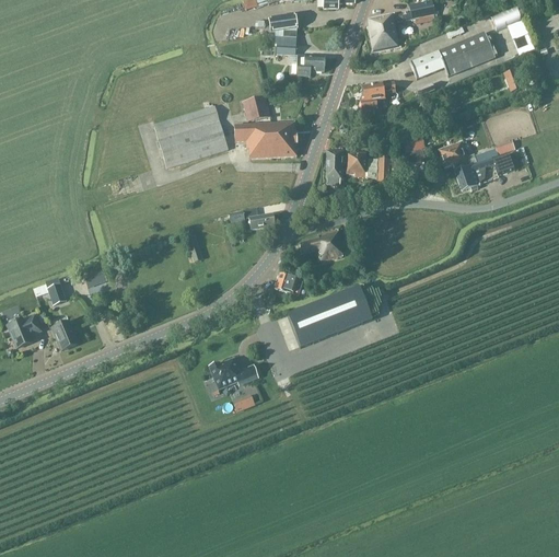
[(433,0),(410,4),(410,8),(406,9),(407,15),(411,14),(412,19),(435,13),(433,0)]
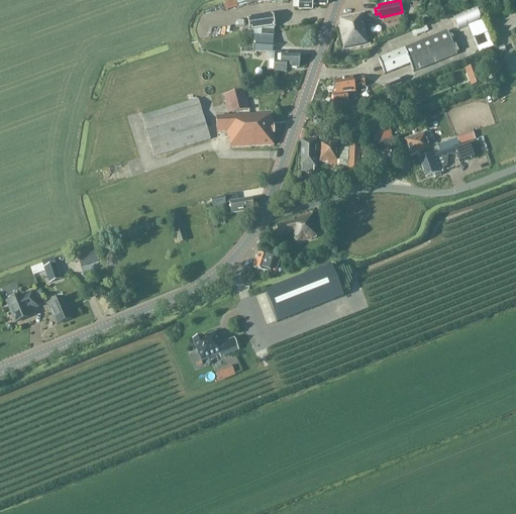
[(454,14),(458,26),(482,16),(477,5),(454,14)]
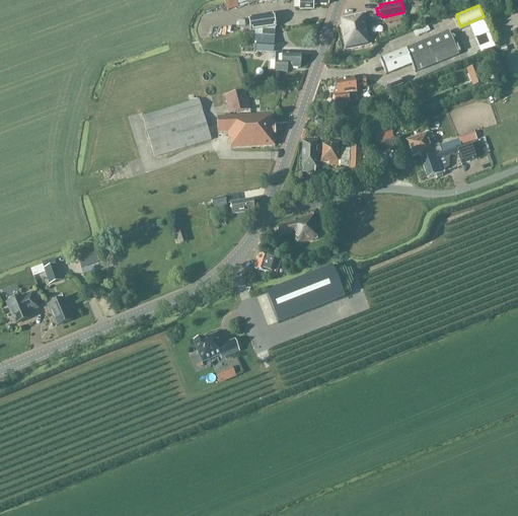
[(345,48),(373,42),(367,11),(341,16),(342,24),(340,25),(345,48)]
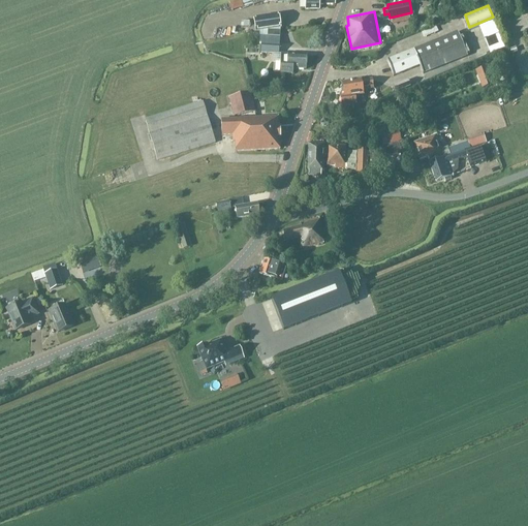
[(279,13),(255,17),(256,28),(281,25),(279,13)]
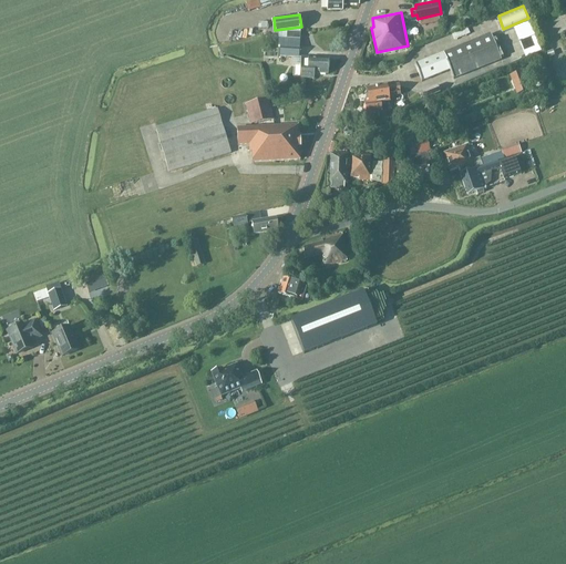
[(514,26),(526,55),(542,49),(530,20),(514,26)]
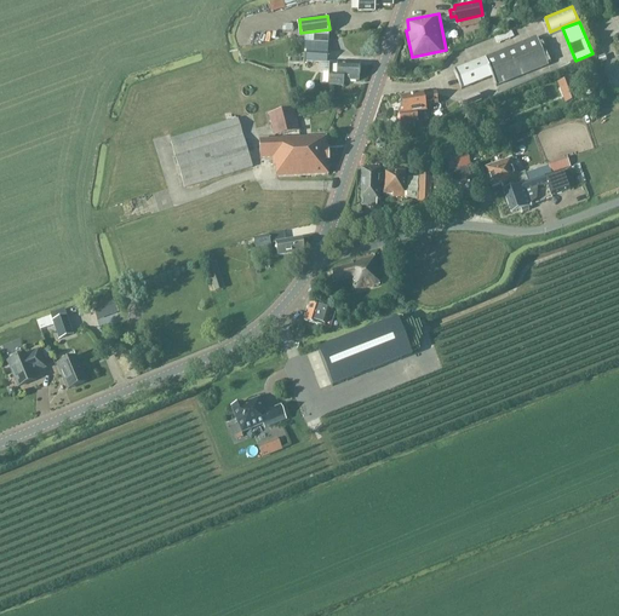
[(532,70),(549,63),(537,34),(471,61),(454,68),(463,87),(492,74),(497,85),(505,81),(532,70)]
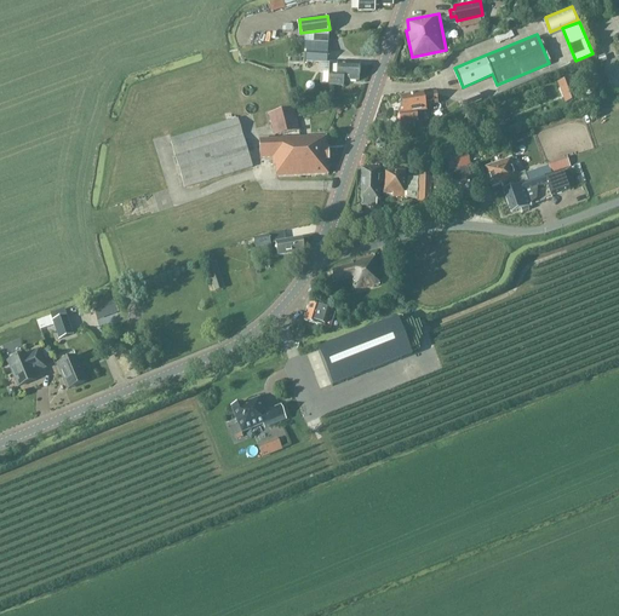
[(308,59),(326,61),(327,61),(328,41),(309,40),(308,59)]
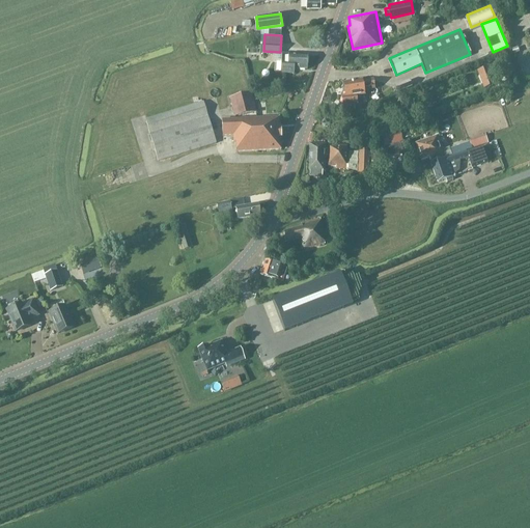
[(295,67),(307,67),(308,53),(282,51),(282,72),(295,72),(295,67)]
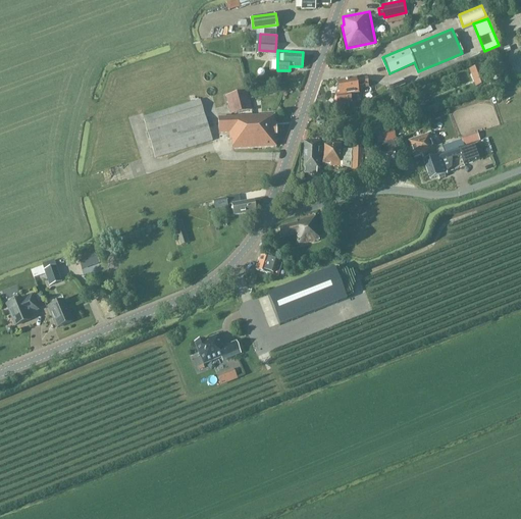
[(480,64),(469,68),(475,86),(486,82),(480,64)]
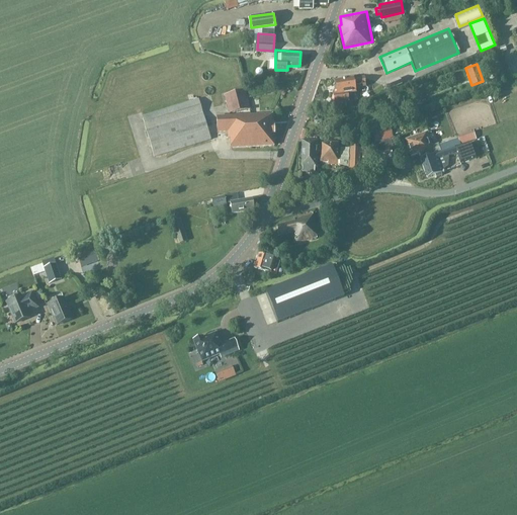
[(365,84),(364,76),(353,77),(353,76),(336,79),(338,92),(336,92),(335,94),(335,99),(337,100),(348,98),(347,91),(356,90),(355,85),(365,84)]
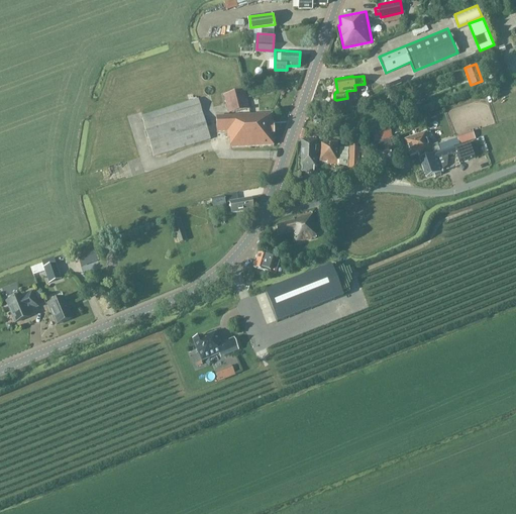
[(385,82),(386,83),(384,83),(386,87),(387,86),(388,88),(402,82),(399,76),(385,82)]
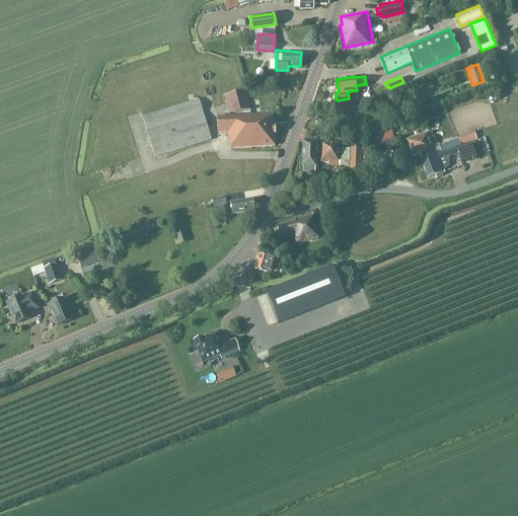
[(226,93),(227,102),(230,115),(218,115),(219,131),(228,131),(229,137),(231,137),(231,146),(276,144),(274,112),(252,113),(246,88),(243,89),(242,79),(235,81),(237,90),(226,93)]
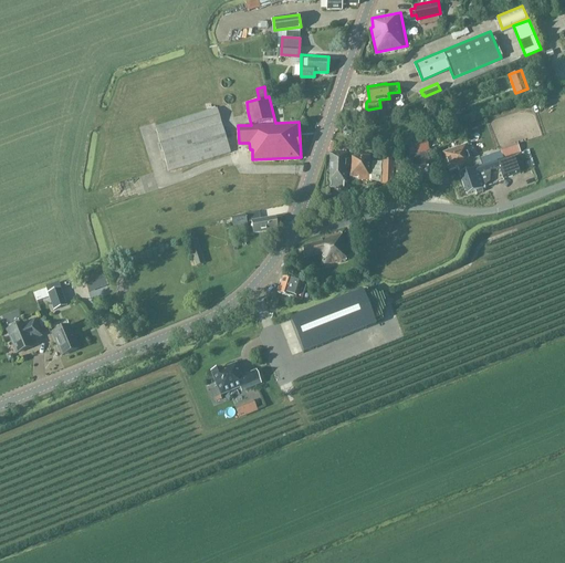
[(218,106),(156,125),(169,169),(231,150),(218,106)]
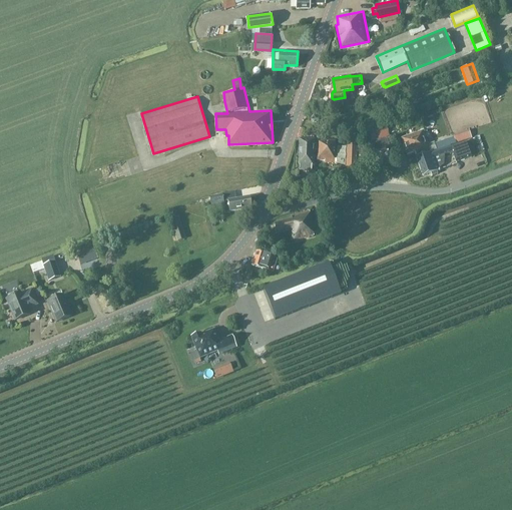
[(372,139),(387,135),(385,125),(369,129),(372,139)]
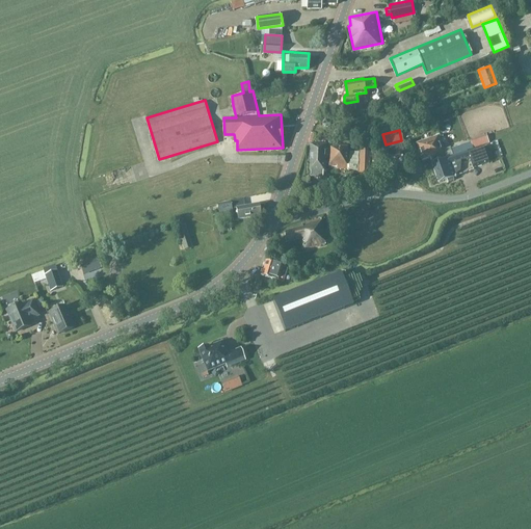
[(489,140),(487,134),(479,136),(469,140),(451,146),(445,148),(440,133),(422,139),(417,141),(423,159),(430,157),(432,161),(489,140)]
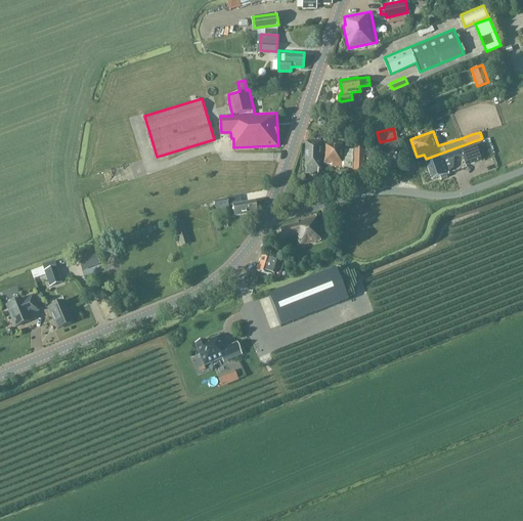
[(399,149),(396,137),(380,142),(383,154),(399,149)]
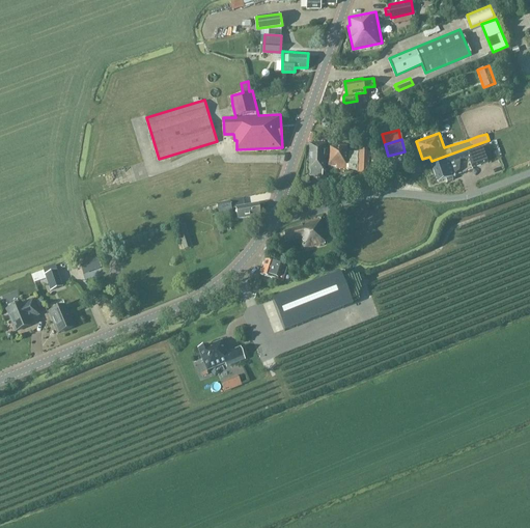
[(328,161),(329,143),(327,143),(327,142),(309,141),(308,163),(308,169),(326,171),(326,161),(328,161)]
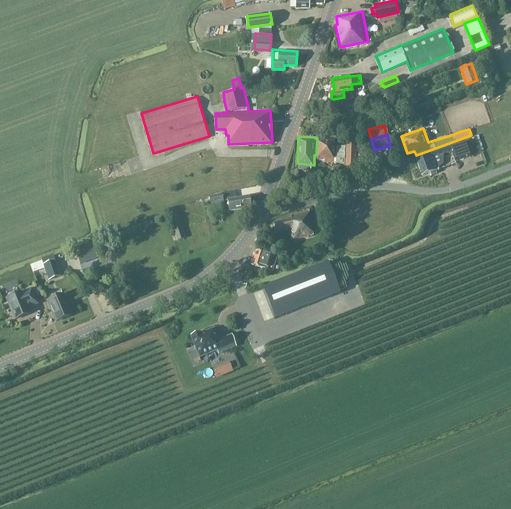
[(316,155),(316,158),(325,158),(325,161),(336,161),(337,144),(335,144),(335,138),(317,137),(317,138),(316,155)]
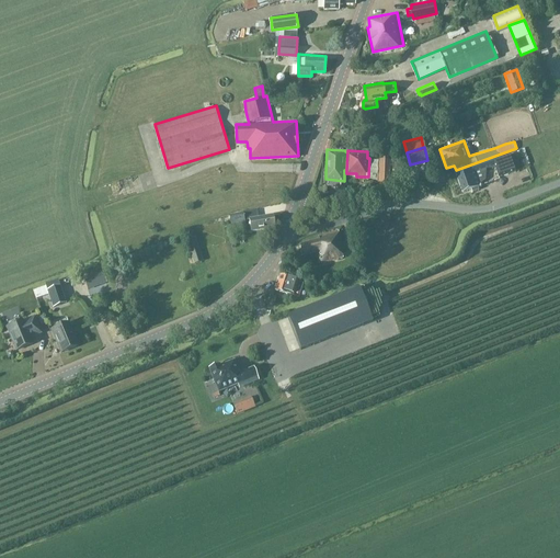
[(511,152),(494,159),(495,163),(500,174),(516,169),(511,152)]
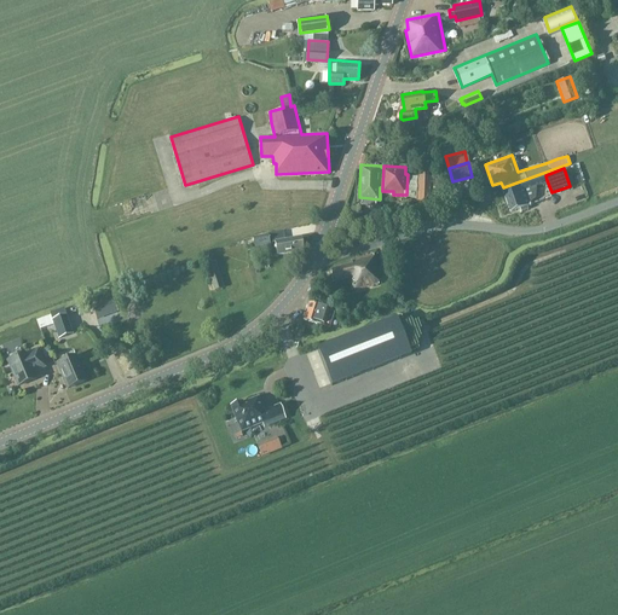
[(531,201),(526,186),(547,180),(546,175),(544,173),(503,187),(510,209),(518,207),(519,210),(529,206),(527,203),(531,201)]
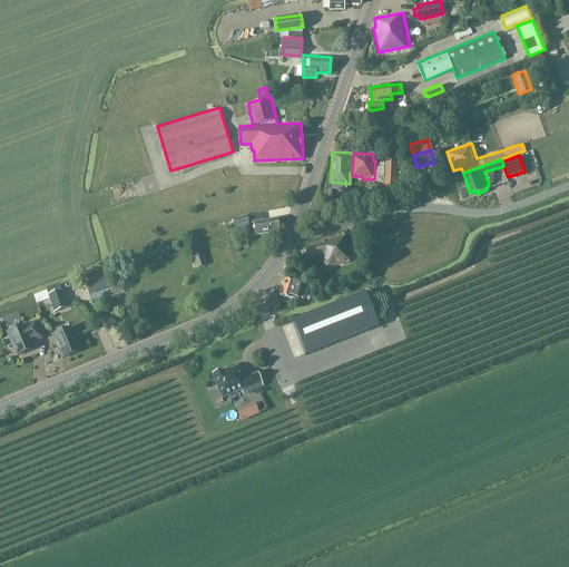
[(262,211),(261,211),(234,216),(235,224),(236,230),(251,226),(249,222),(254,221),(256,232),(281,227),(278,216),(263,218),(262,211)]
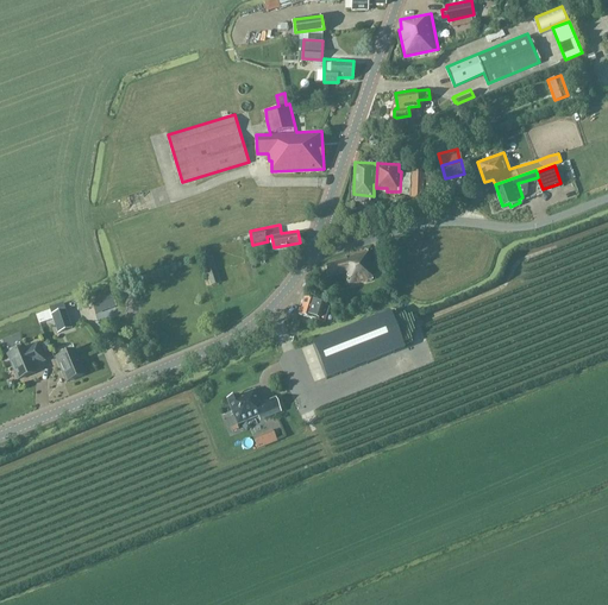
[(371,269),(374,269),(368,247),(346,253),(348,257),(325,263),(328,277),(345,272),(349,284),(374,278),(371,269)]
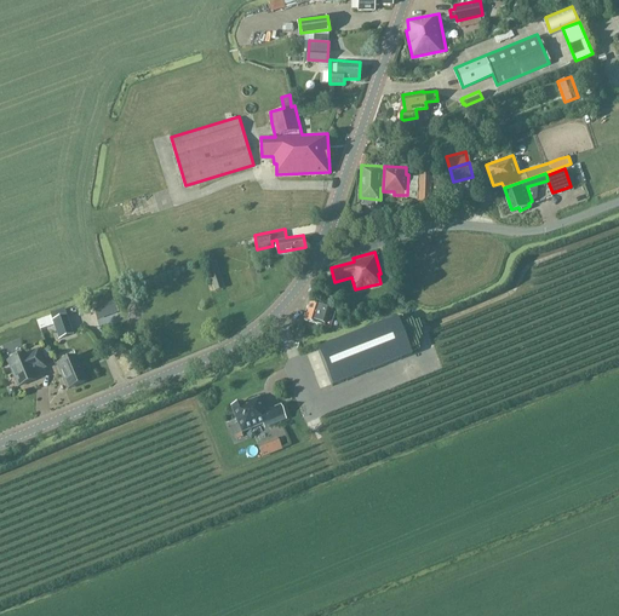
[(93,304),(97,317),(118,310),(114,297),(93,304)]
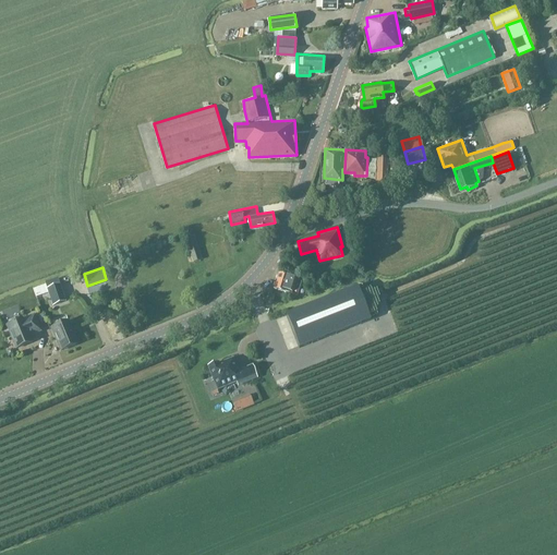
[(279,270),(275,286),(293,291),(298,292),(303,278),(299,276),(279,270)]
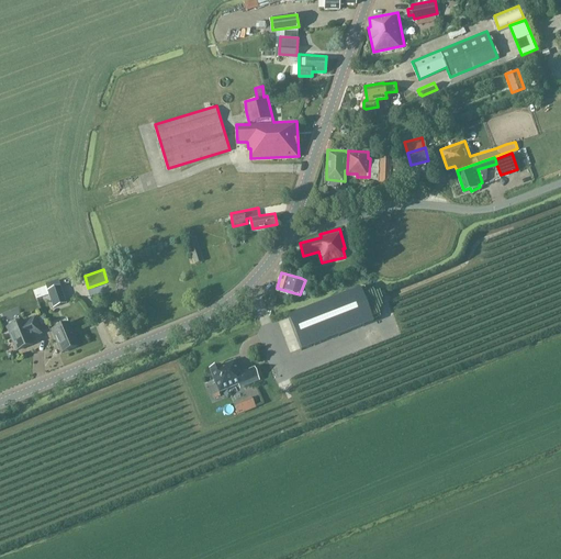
[(59,279),(46,283),(49,288),(60,284),(59,279)]
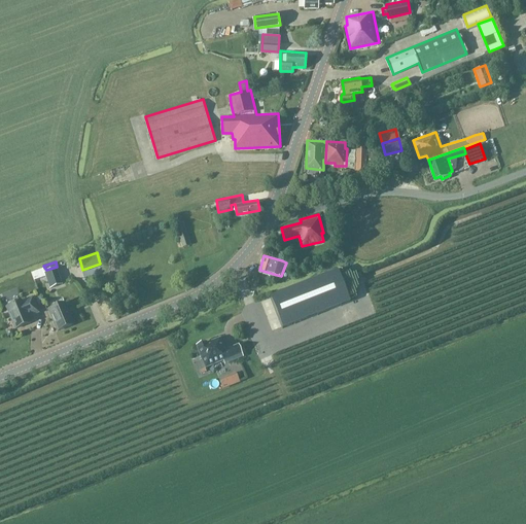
[(63,282),(57,267),(46,270),(50,286),(63,282)]
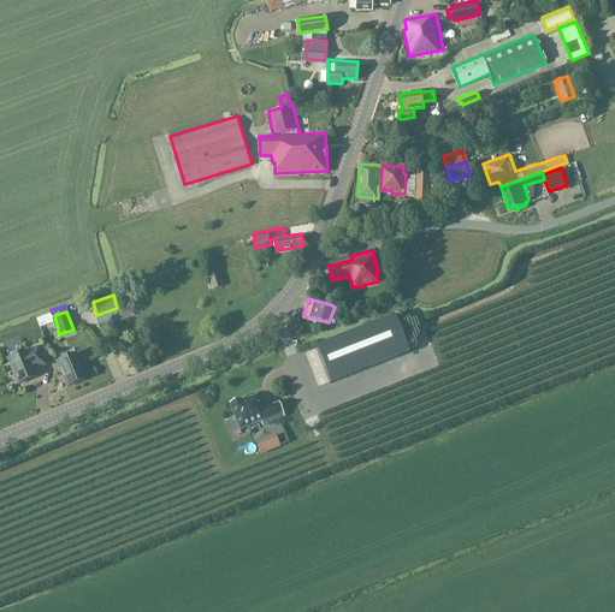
[(396,314),(317,345),(331,381),(409,351),(396,314)]
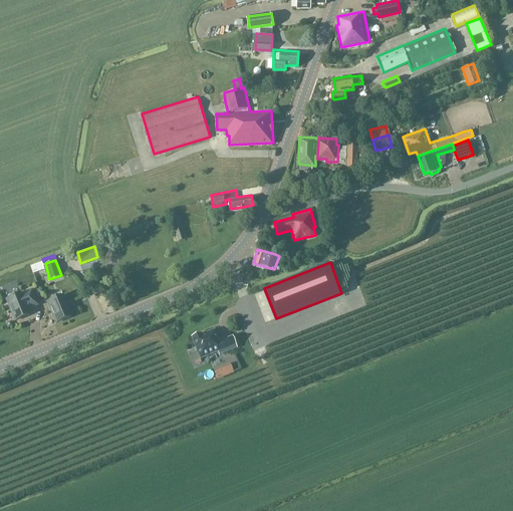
[(16,318),(17,317),(30,312),(28,306),(38,302),(32,288),(22,292),(22,291),(7,297),(16,318)]
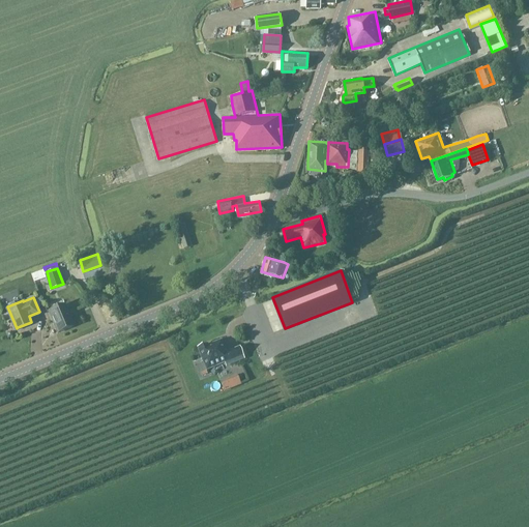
[(75,324),(66,302),(50,310),(59,330),(75,324)]
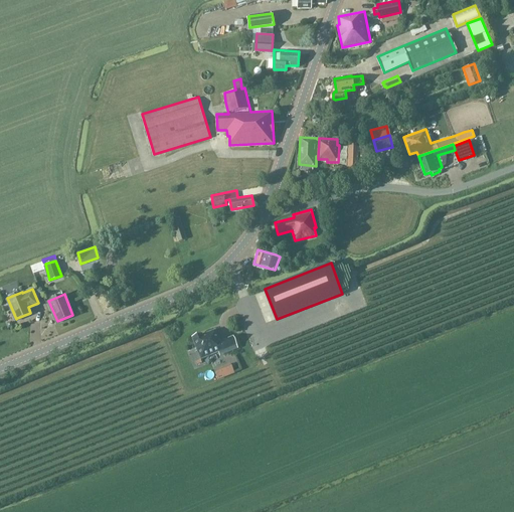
[(202,332),(192,336),(202,359),(224,350),(225,352),(238,346),(233,335),(220,340),(215,329),(202,334),(202,332)]
